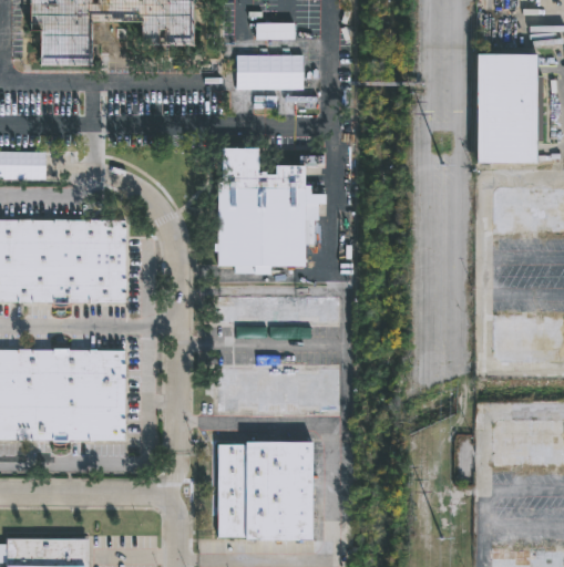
[(195,0),(195,48),(143,48),(143,23),(93,22),(93,66),(41,66),(41,32),(30,32),(30,0),(195,0)]
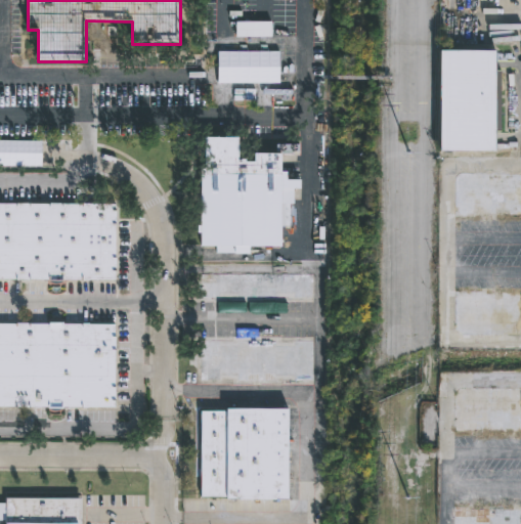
[(442,153),(440,151),(440,51),(496,52),(496,71),(503,71),(503,132),(496,132),(496,153),(442,153)]
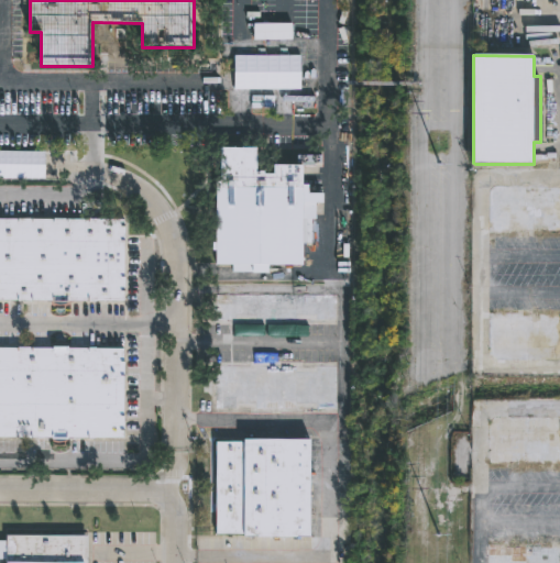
[(257,147),(257,170),(265,170),(265,174),(275,174),(275,164),(304,164),(304,184),(308,184),(308,194),(322,194),(322,202),(304,202),(304,214),(316,214),(316,242),(303,242),(303,264),(268,264),(268,273),(253,273),(253,264),(217,264),(216,180),(222,180),(221,147),(257,147)]
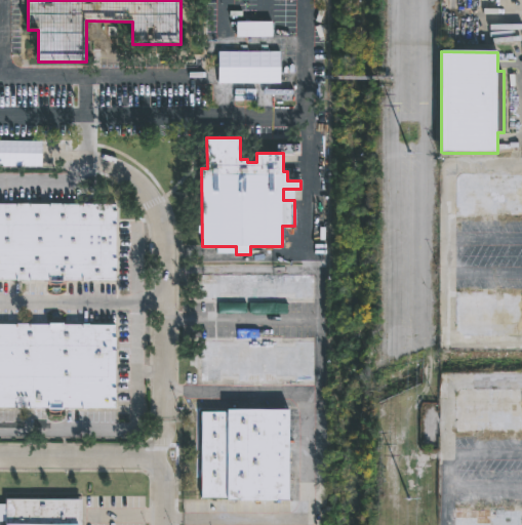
[(521,217),(458,217),(456,217),(457,178),(463,174),(521,174),(521,217)]
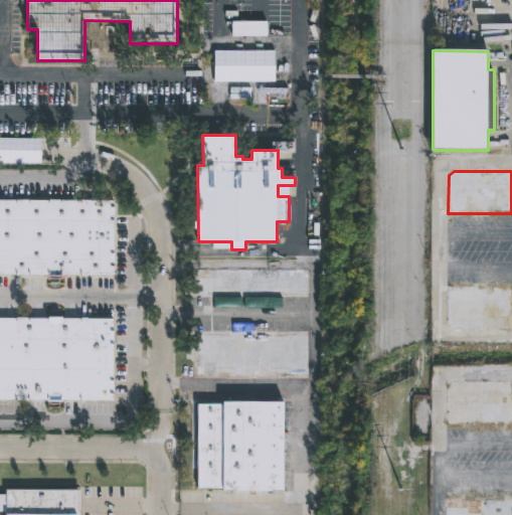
[(0,200),(117,200),(117,215),(116,275),(57,275),(48,275),(0,274),(0,200)]
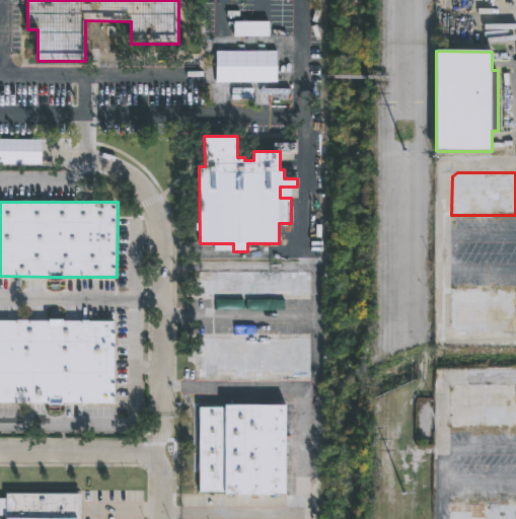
[(313,273),(313,297),(294,297),(294,291),(275,291),(275,297),(238,297),(238,292),(220,291),(220,297),(200,297),(200,273),(313,273)]
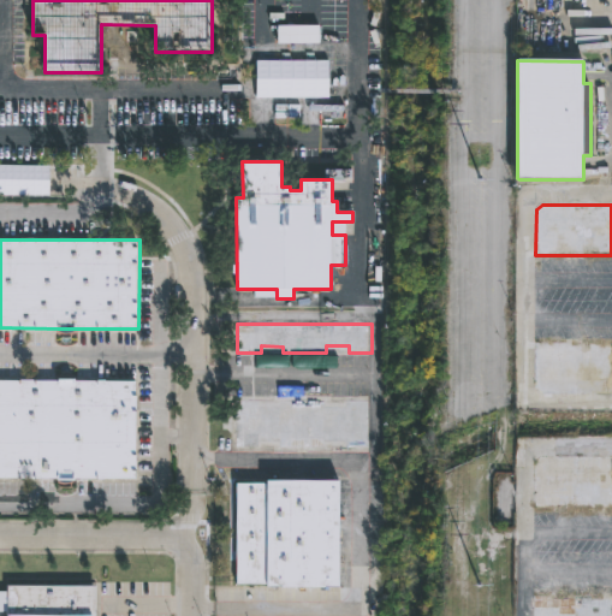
[(611,392),(542,392),(536,386),(536,342),(611,342),(611,392)]
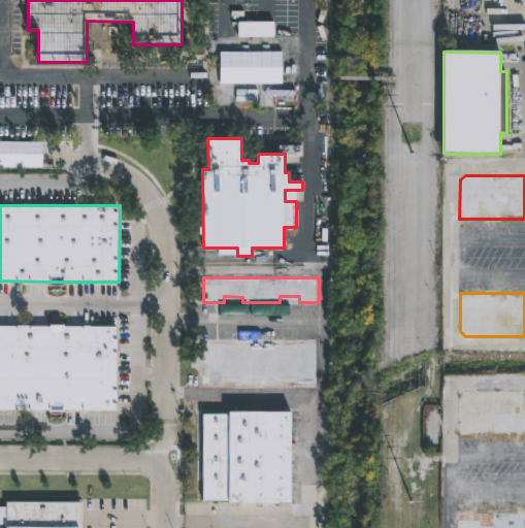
[(46,409),(0,409),(0,326),(119,326),(119,409),(46,409)]
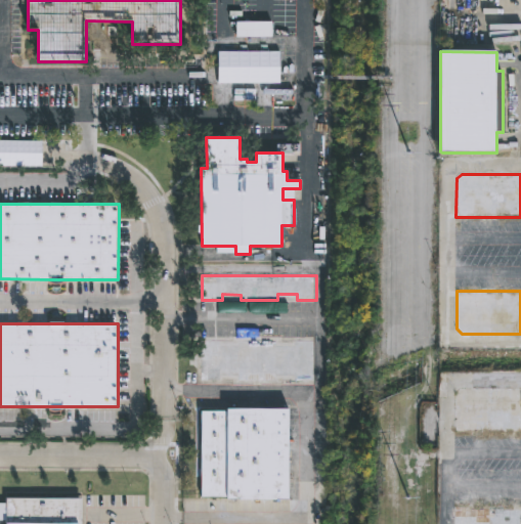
[(317,337),(316,384),(296,384),(296,377),(280,377),(280,384),(237,383),(237,377),(224,376),(224,383),(202,382),(203,337),(223,337),(223,343),(237,343),(237,337),(280,338),(280,343),(296,343),(296,337),(317,337)]
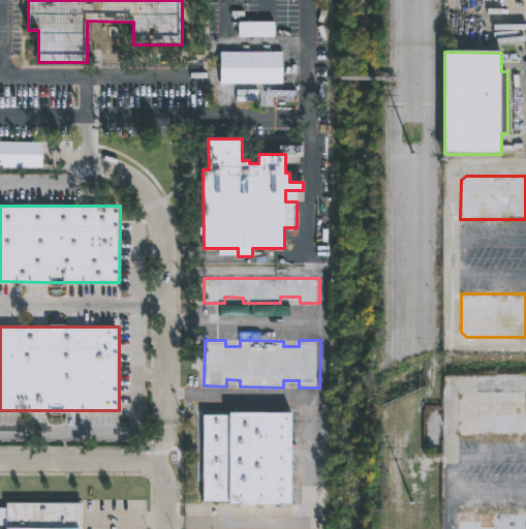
[(525,435),(462,435),(461,435),(460,396),(466,391),(525,390),(525,435)]
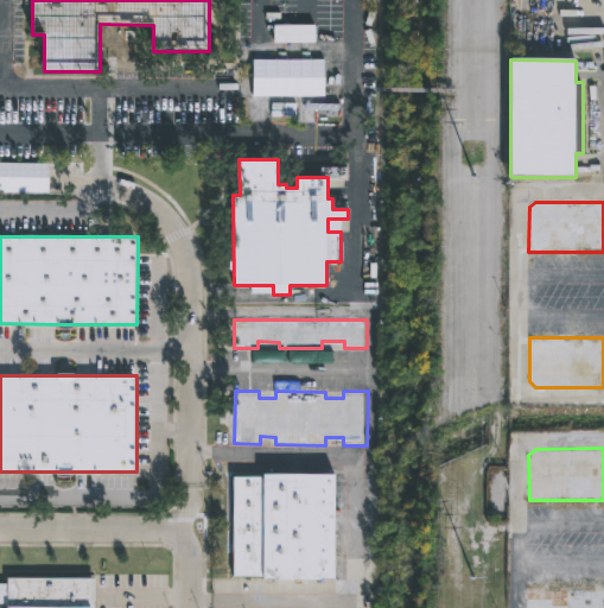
[(336,473),(336,577),(265,578),(265,576),(236,576),(235,475),(265,475),(265,473),(336,473)]
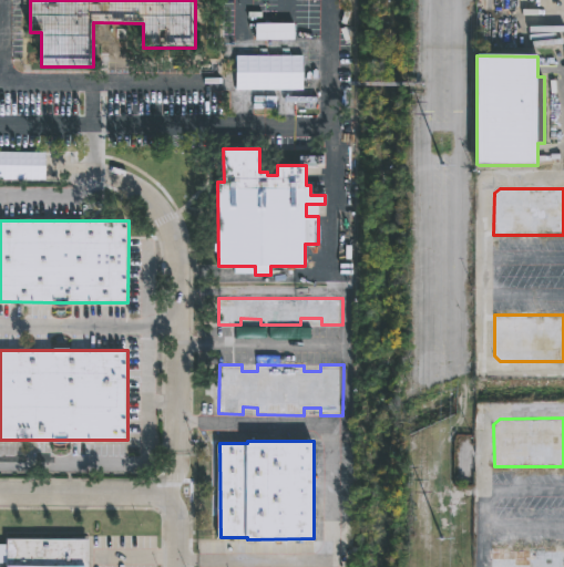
[(83,566),(4,566),(6,565),(8,565),(8,538),(88,538),(88,566),(84,566),(83,566)]
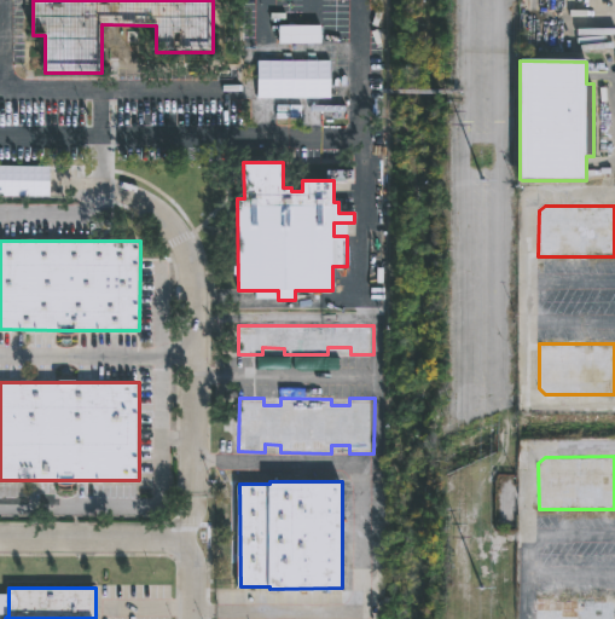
[(614,618),(538,618),(538,597),(614,596),(614,618)]
